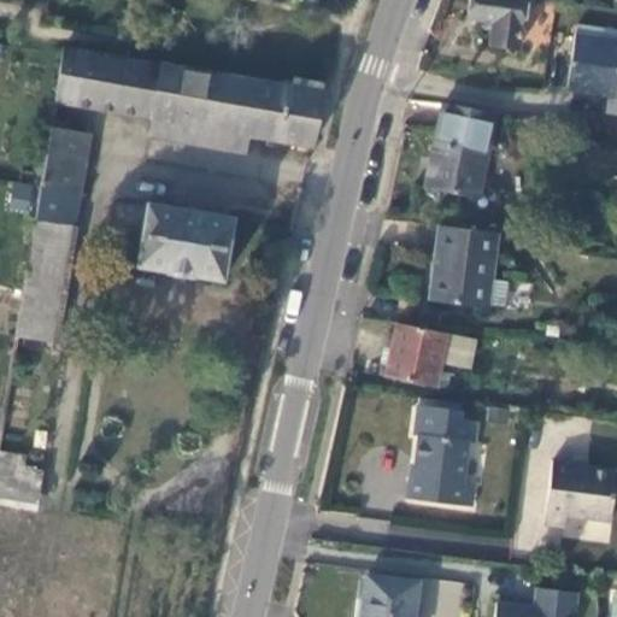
[(516,50),(523,0),(469,0),(466,19),(491,23),(487,45),(516,50)]
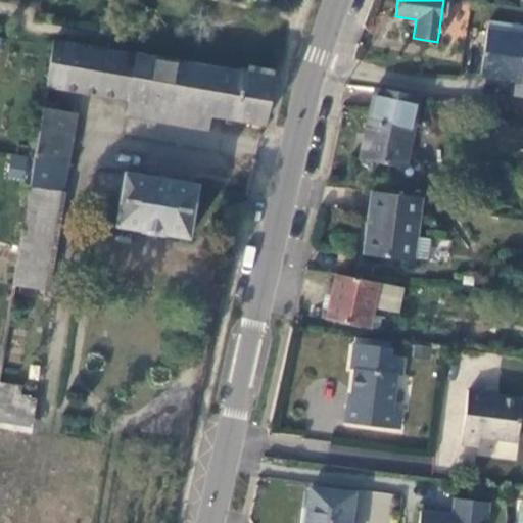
[(522,25),(487,20),(479,78),(522,84),(522,25)]
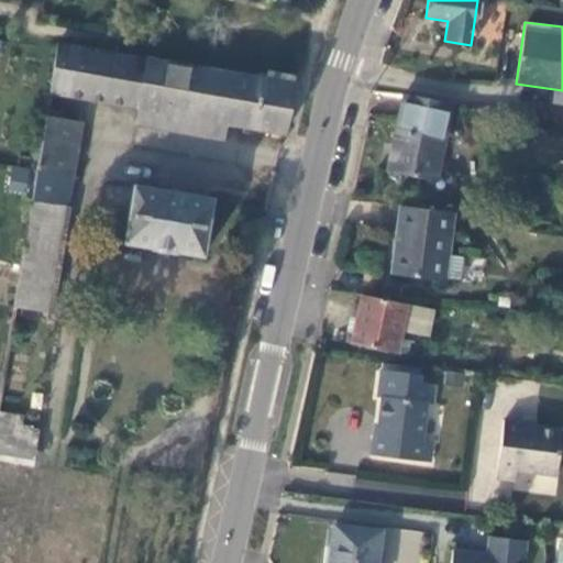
[(136,108),(227,124),(272,132),(271,138),(283,139),(283,134),(294,85),(119,54),(57,43),(56,48),(48,92),(136,108)]
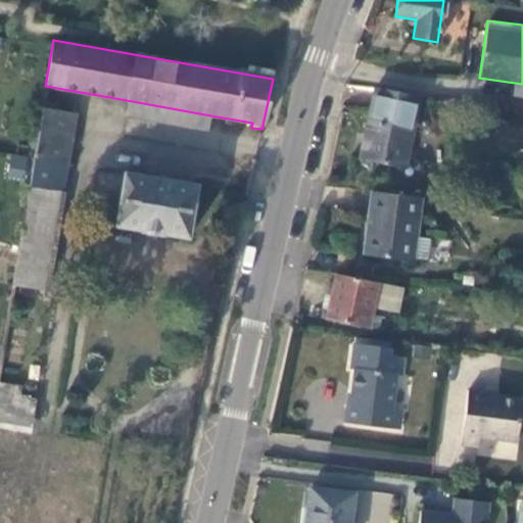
[(419,97),(375,87),(360,159),(403,169),(419,97)]
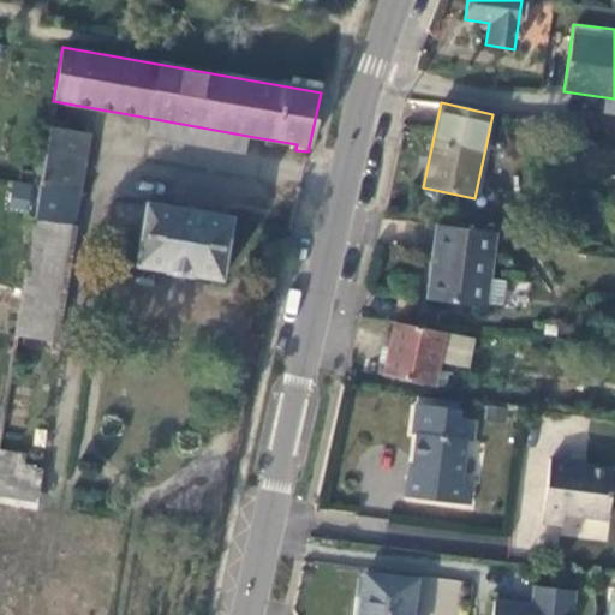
[(244,155),(248,136),(149,118),(147,137),(244,155)]
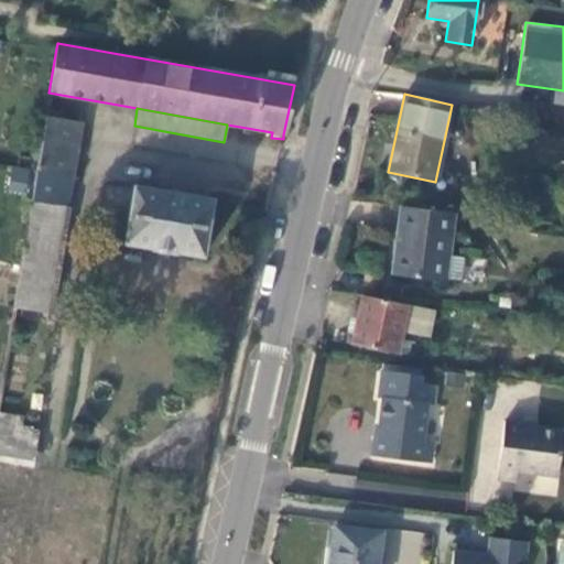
[(35,171),(31,199),(17,284),(13,304),(49,311),(77,148),(82,122),(45,117),(41,143),(35,171)]
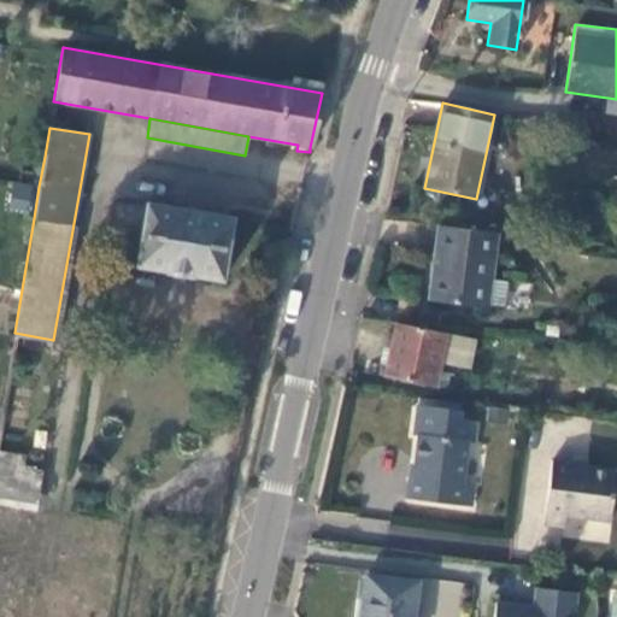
[(29,212),(33,184),(11,181),(7,210),(29,212)]
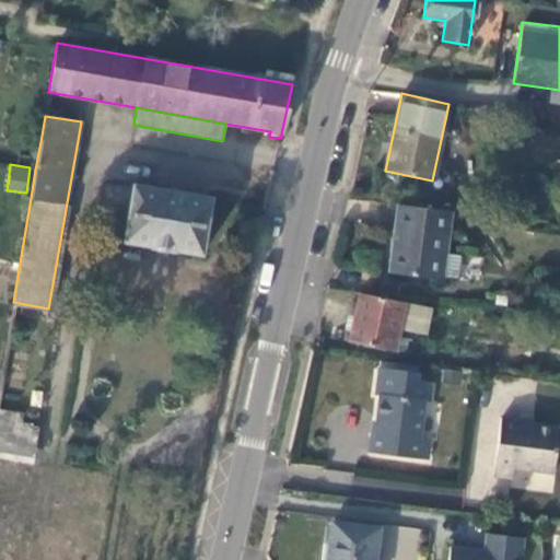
[(202,256),(211,198),(133,185),(124,242),(202,256)]
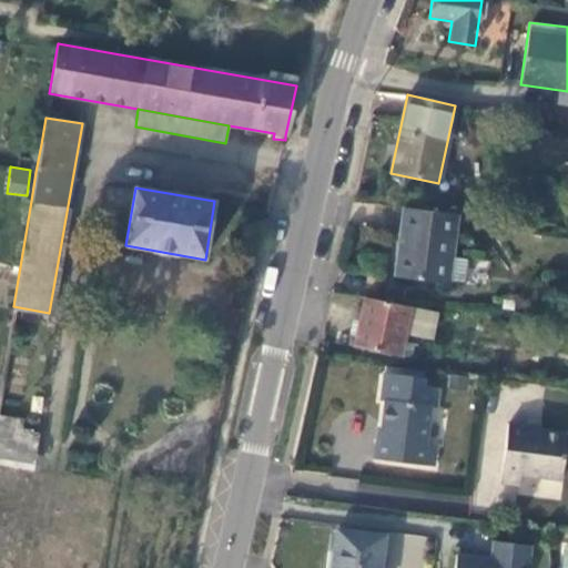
[(448,281),(450,256),(456,214),(404,208),(395,276),(447,283),(448,281)]
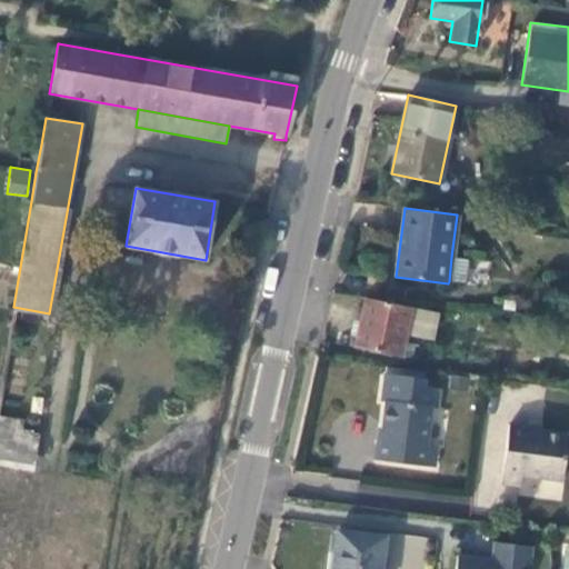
[(468,259),(451,257),(449,281),(466,283),(468,259)]
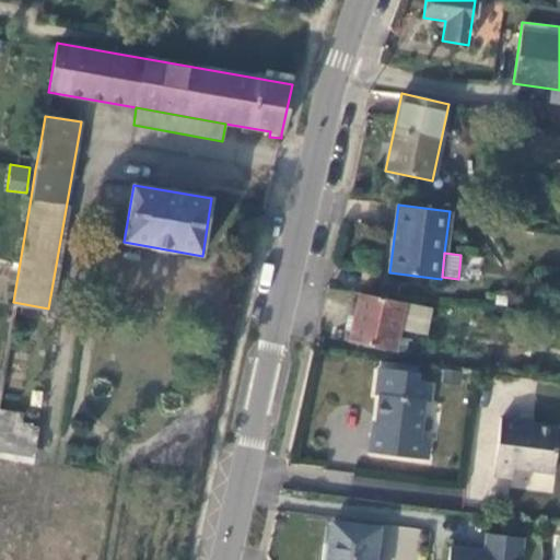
[(360,293),(350,337),(356,338),(354,342),(394,351),(404,303),(360,293)]
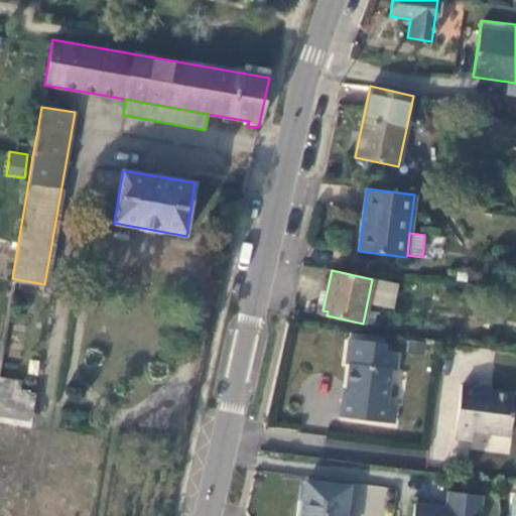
[(350,334),(349,340),(384,344),(385,338),(374,337),(350,334)]
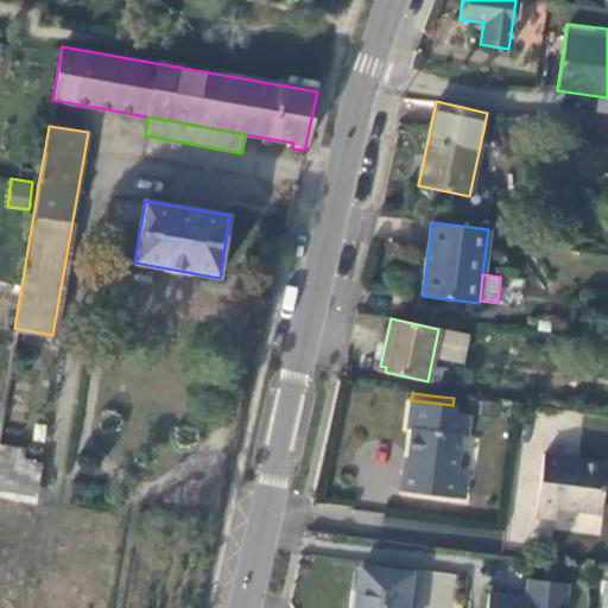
[(453,405),(411,400),(407,430),(412,430),(406,473),(404,473),(400,492),(464,501),(467,480),(455,479),(461,436),(467,437),(469,420),(451,418),(453,405)]
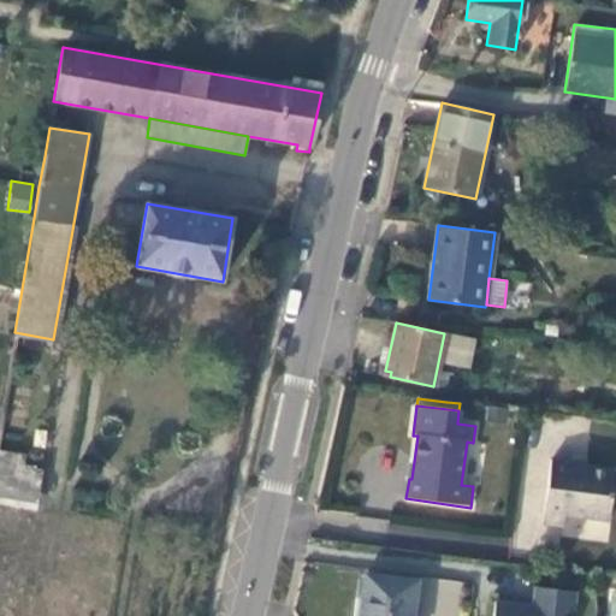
[(0,462),(23,467),(24,455),(0,450),(0,462)]
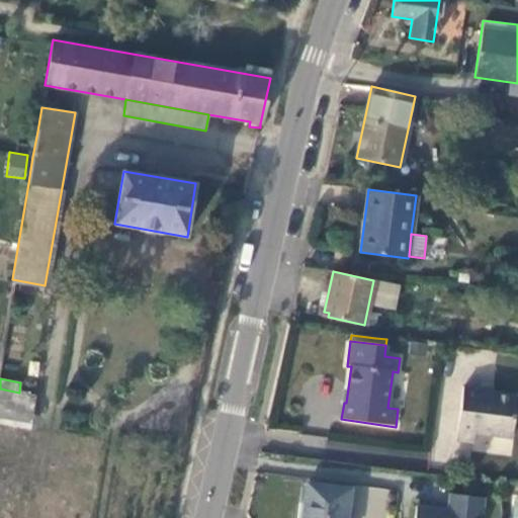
[(511,437),(516,397),(481,392),(481,389),(463,386),(456,440),(473,442),(475,433),(511,437)]
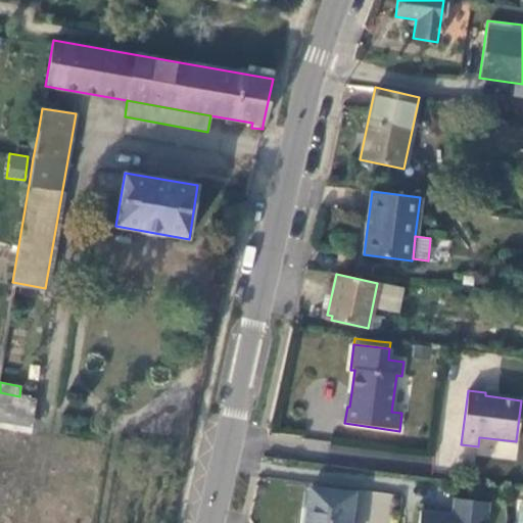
[(19,396),(0,392),(0,522),(16,522),(34,422),(33,421),(36,399),(19,396)]
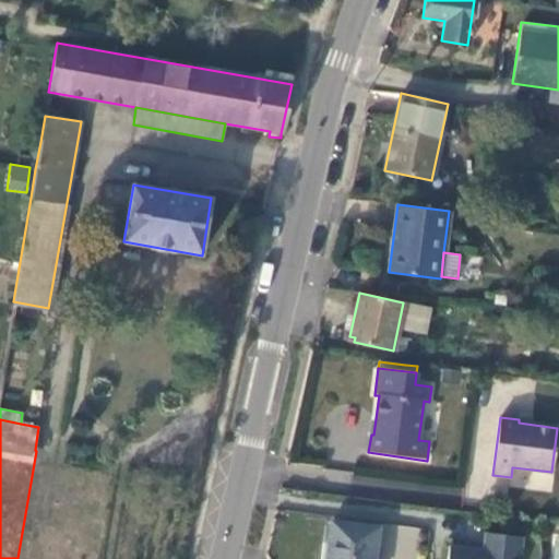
[(373,558),(378,528),(331,522),(328,543),(323,543),(320,558),(373,558)]
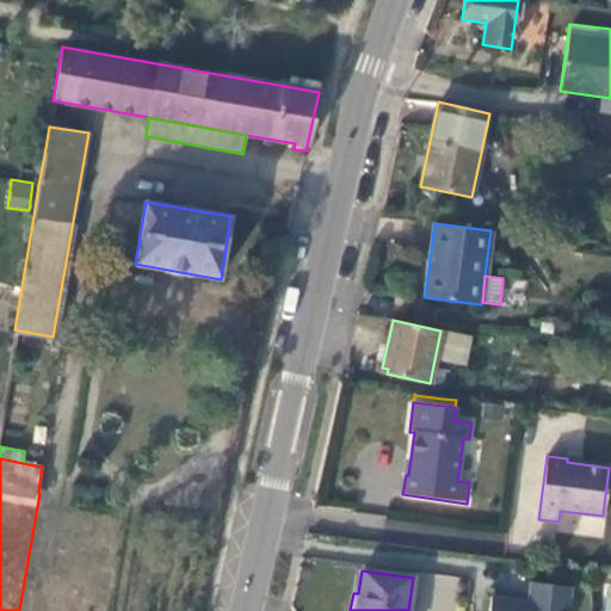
[(488,610),(560,610),(561,606),(568,608),(571,587),(529,582),(526,608),(518,606),(519,600),(491,597),(488,610)]
